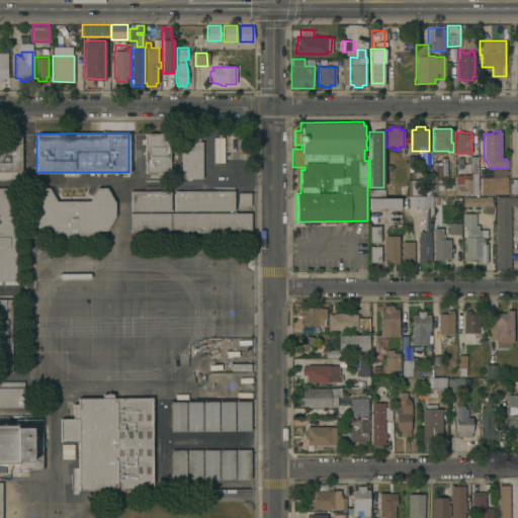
[(144,133),(169,133),(170,172),(145,172),(144,133)]
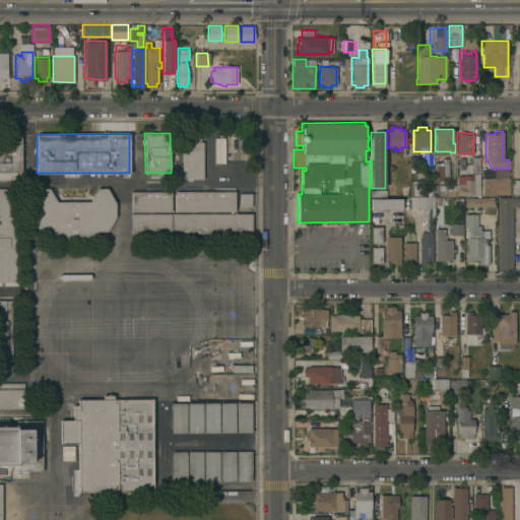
[(181,141),(192,141),(192,133),(200,133),(200,141),(202,141),(203,179),(181,179),(181,141)]
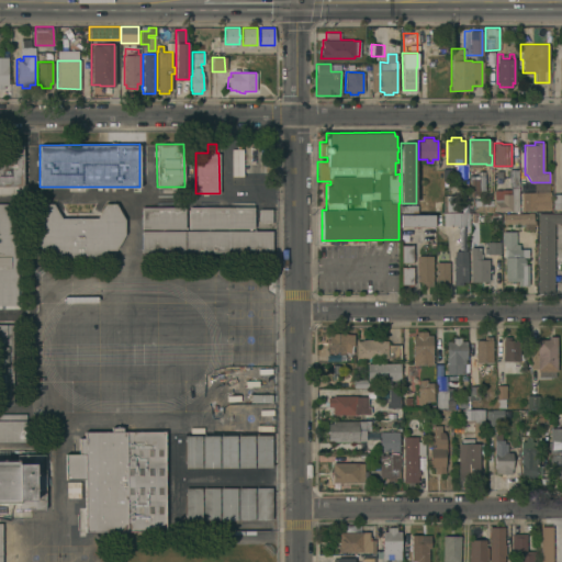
[(0,145),(22,145),(22,186),(0,186),(0,145)]
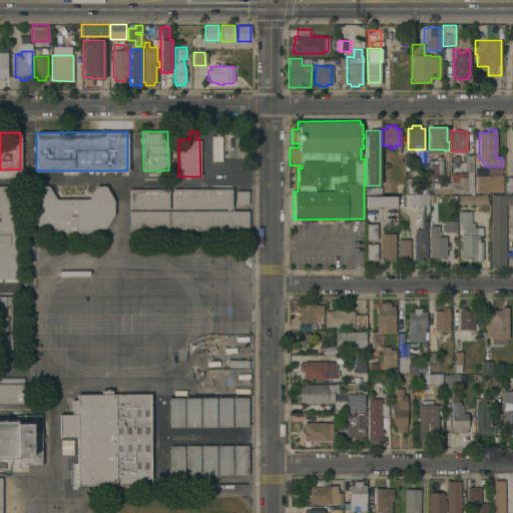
[(221,136),(221,161),(210,161),(210,136),(221,136)]
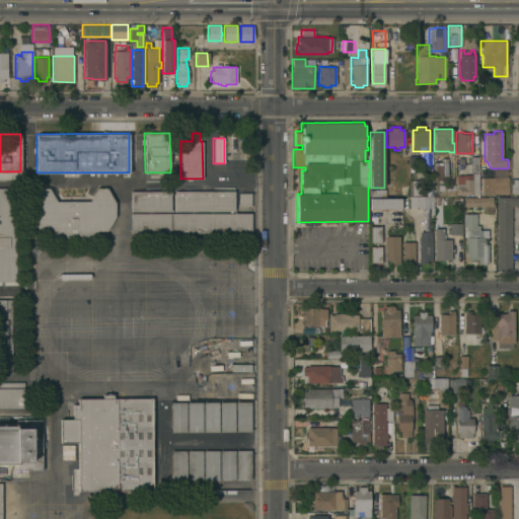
[(479,195),(471,195),(471,194),(456,194),(456,175),(462,175),(462,174),(471,174),(471,172),(469,172),(469,156),(478,156),(479,195)]
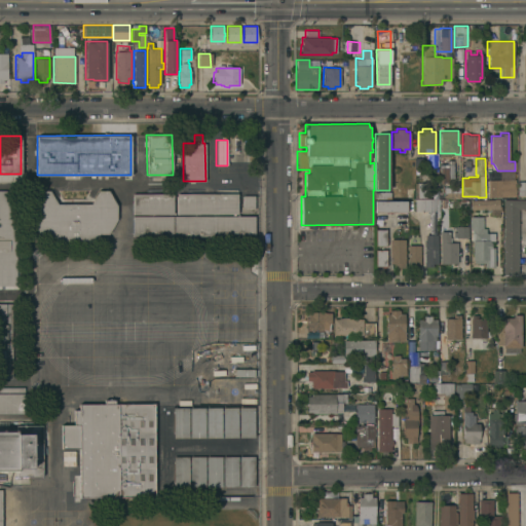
[(440,164),(447,164),(446,160),(453,160),(453,178),(449,178),(449,183),(440,183),(440,164)]
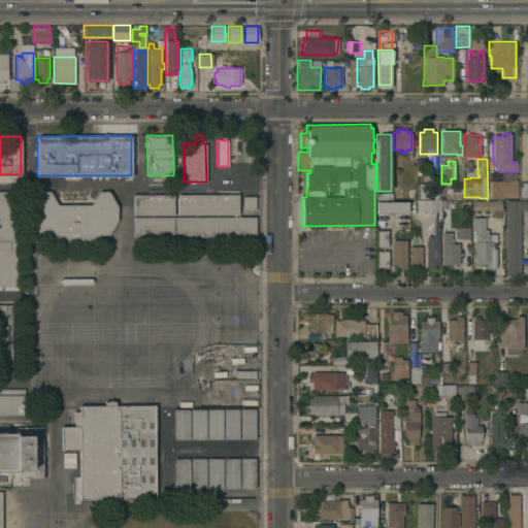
[(490,197),(490,180),(517,179),(517,197),(490,197)]
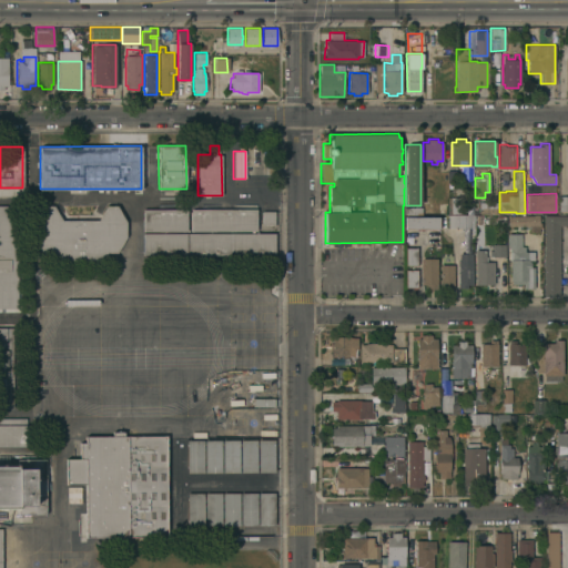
[(567,196),(558,198),(558,212),(567,212),(567,196)]
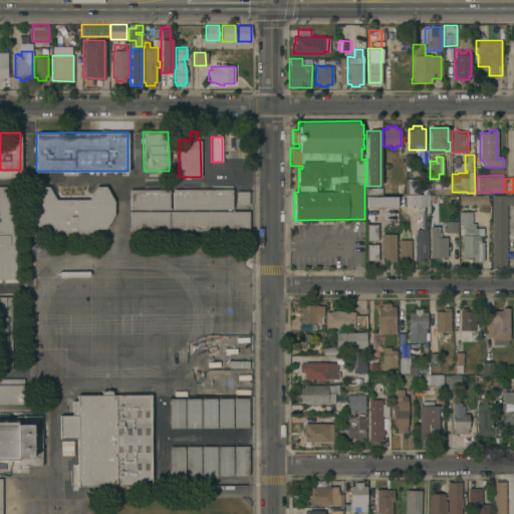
[(405,179),(418,179),(418,193),(405,193),(405,183),(405,179)]
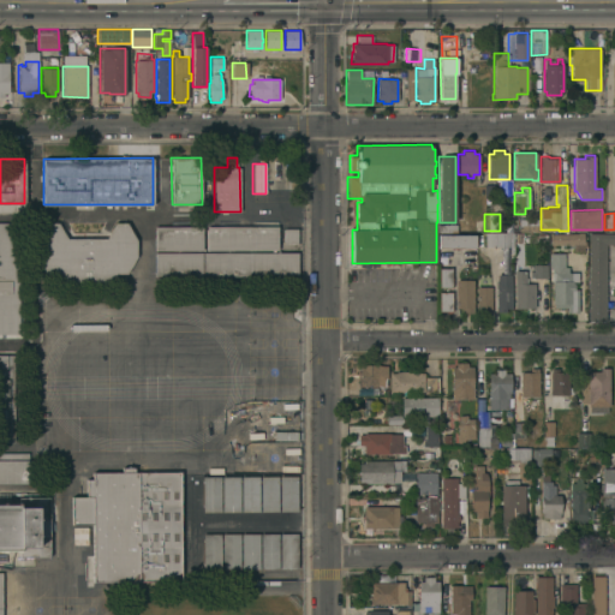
[(539,219),(539,232),(519,232),(519,225),(514,225),(514,220),(518,220),(518,218),(539,219)]
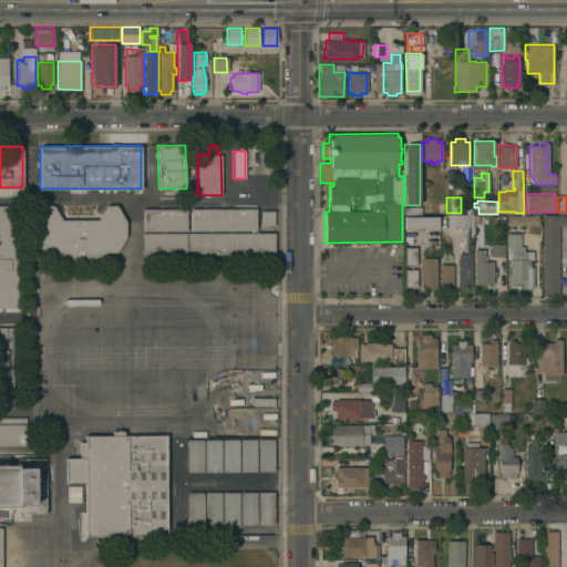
[(421,202),(446,202),(446,213),(446,214),(422,214),(422,207),(421,202)]
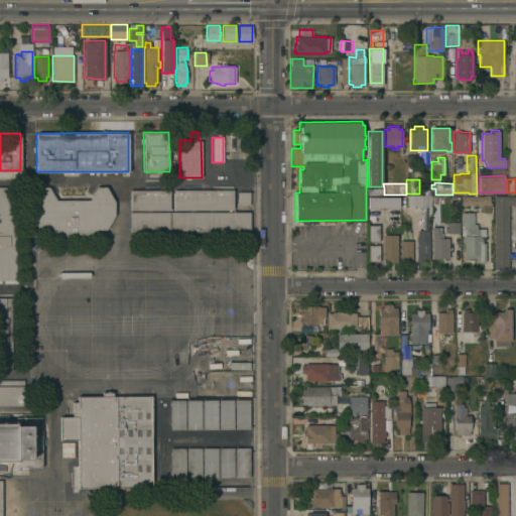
[(0,186),(15,186),(16,280),(0,280),(0,186)]
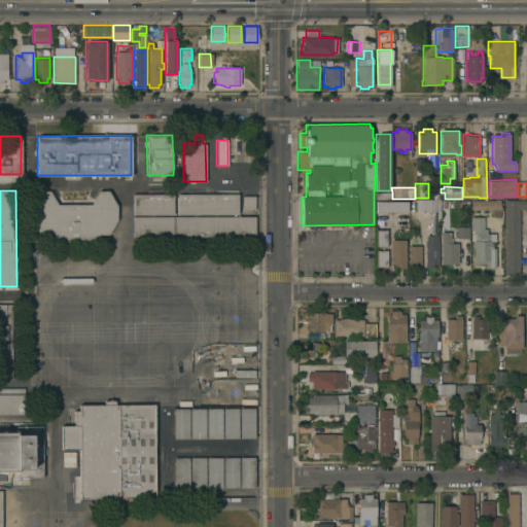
[(44,241),(32,219),(32,206),(39,190),(49,190),(58,204),(91,204),(98,190),(108,190),(116,205),(116,219),(109,234),(101,234),(97,241),(44,241)]
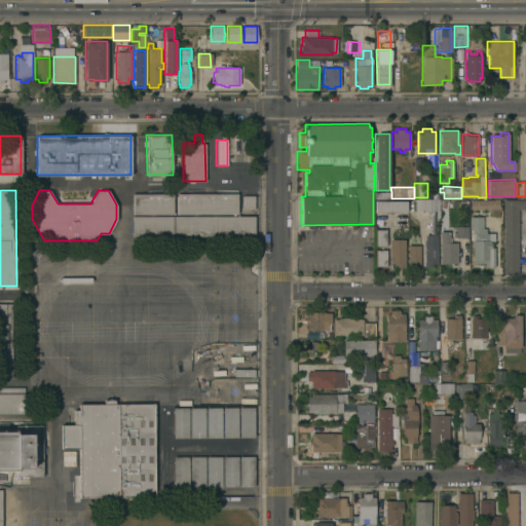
[(173,194),(173,215),(132,215),(132,194),(173,194)]
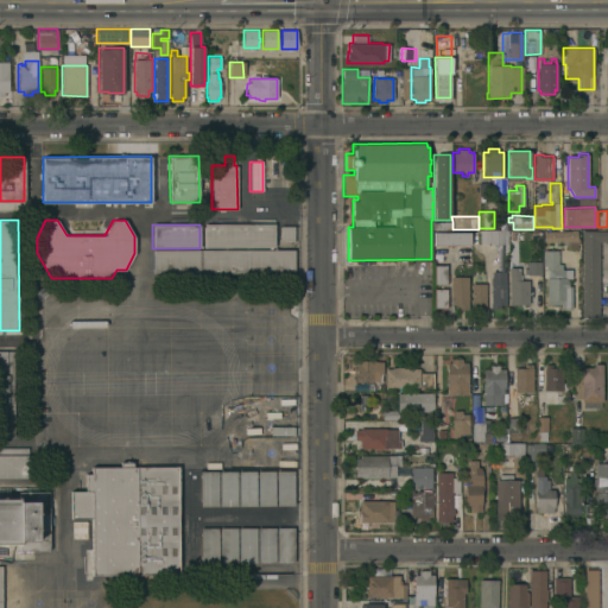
[(274,225),(274,247),(203,247),(203,225),(274,225)]
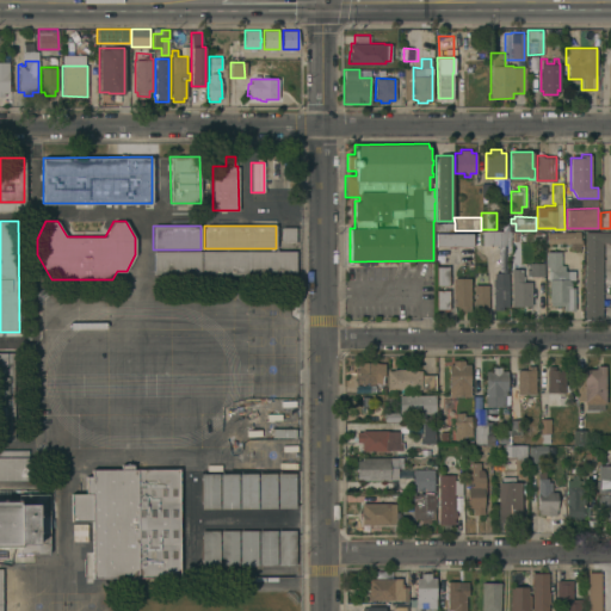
[(295,244),(282,244),(282,228),(295,228),(295,244)]
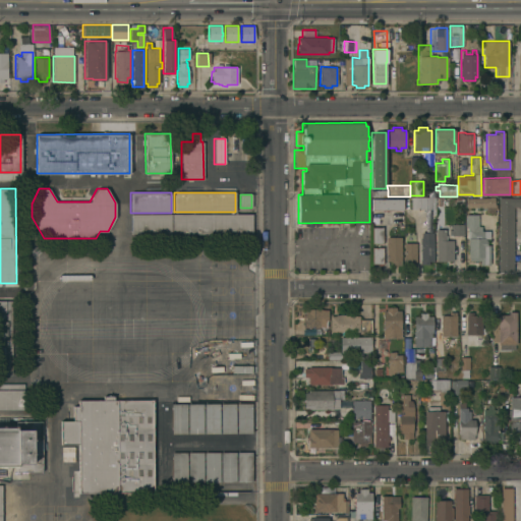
[(488,197),(488,196),(495,196),(495,204),(496,204),(496,210),(495,210),(495,213),(485,213),(485,208),(482,208),(482,207),(466,207),(466,197),(488,197)]
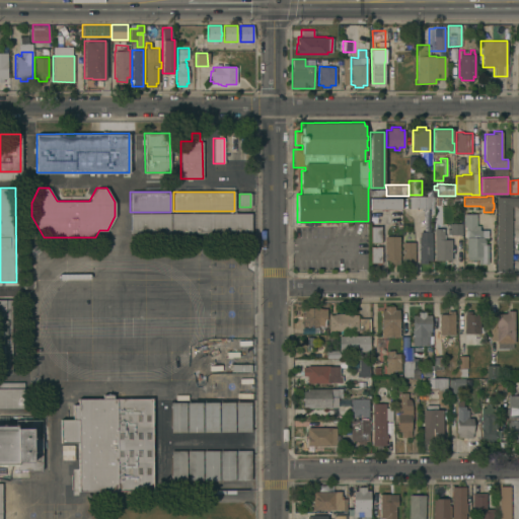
[(409,209),(409,197),(433,197),(433,209),(409,209)]
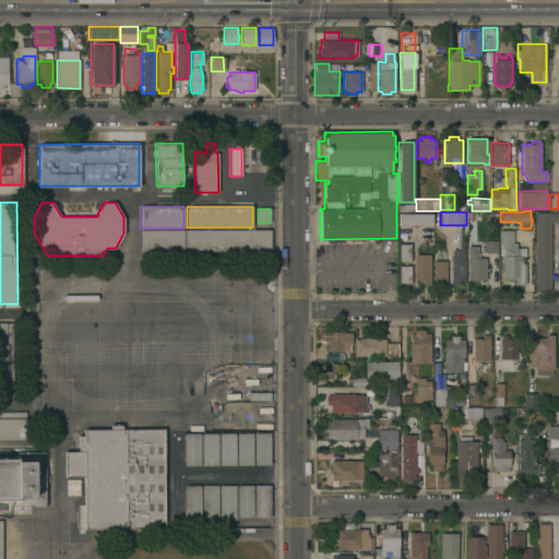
[(535,212),(558,212),(558,222),(550,222),(550,292),(535,292),(535,212)]
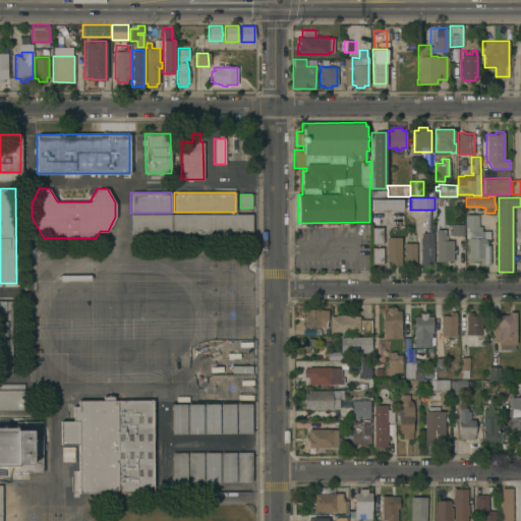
[(371,210),(371,198),(403,198),(403,210),(371,210)]
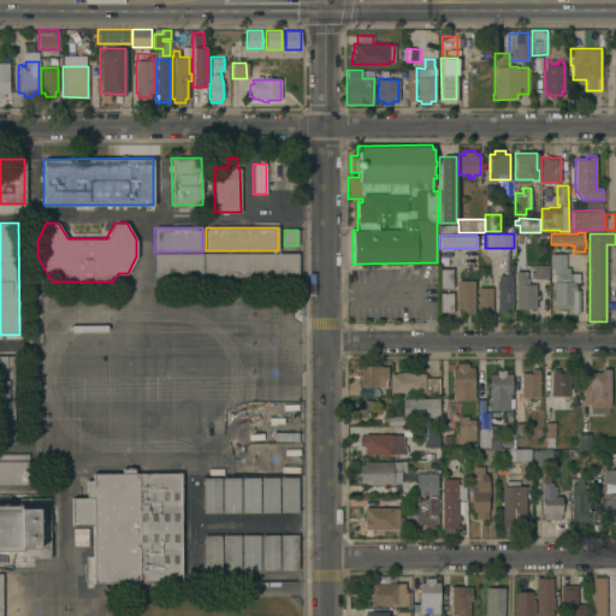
[(511,271),(511,248),(501,249),(501,271),(511,271)]
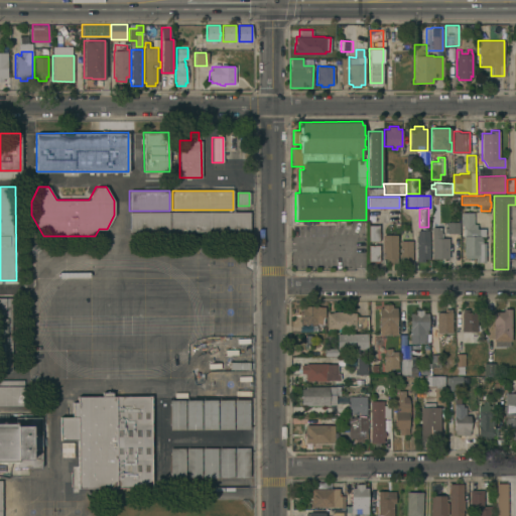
[(249,212),(249,232),(129,232),(129,212),(249,212)]
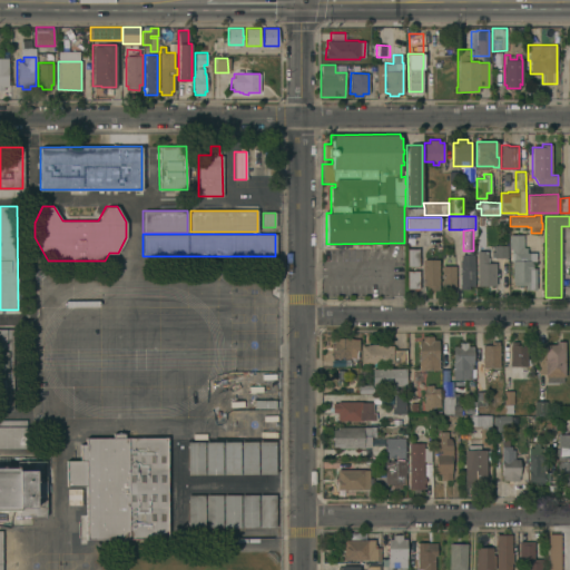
[(536,290),(526,290),(524,285),(513,285),(513,281),(512,281),(512,261),(511,261),(511,247),(510,247),(509,234),(522,234),(523,247),(527,247),(527,253),(536,252),(536,261),(530,261),(530,262),(532,262),(532,267),(536,267),(536,290)]
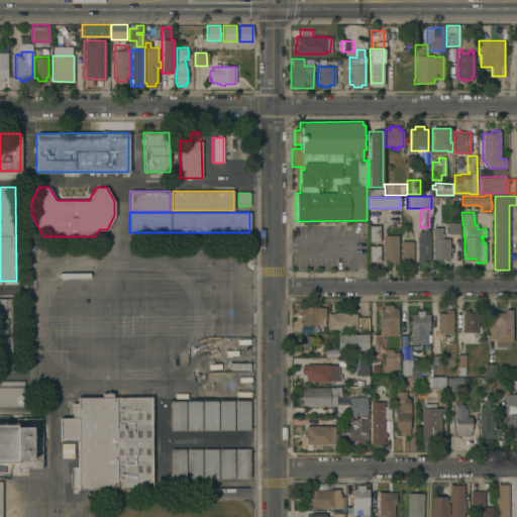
[(459,222),(459,233),(447,233),(447,232),(445,232),(445,228),(447,228),(447,222),(459,222)]
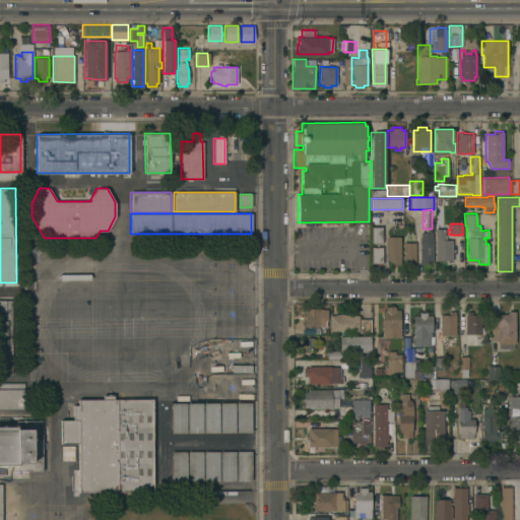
[(371,226),(382,226),(382,243),(371,243),(371,226)]
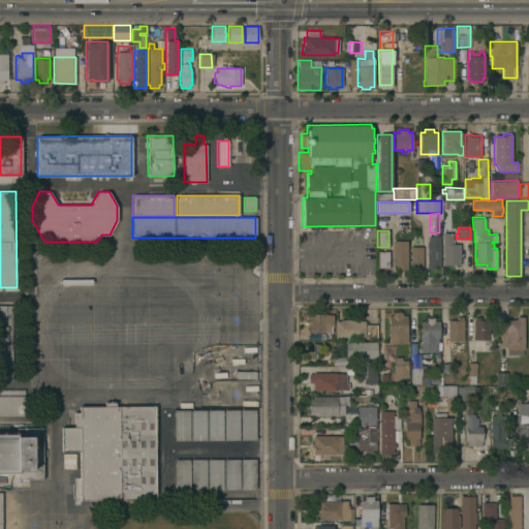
[(460,265),(442,265),(442,232),(453,232),(453,244),(460,244),(460,265)]
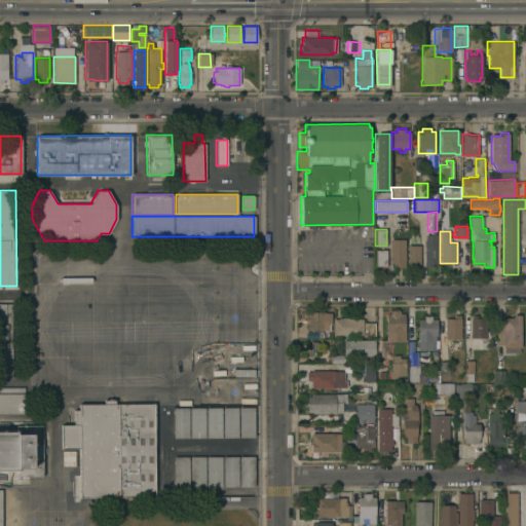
[(438,263),(433,263),(433,266),(424,266),(424,239),(425,239),(425,234),(438,234),(438,263)]
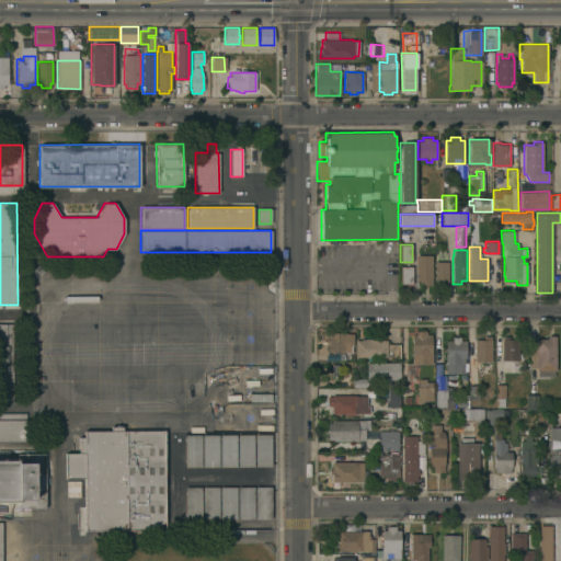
[(432,281),(431,281),(431,285),(423,285),(423,283),(422,283),(422,281),(416,281),(416,255),(432,255),(432,281)]
